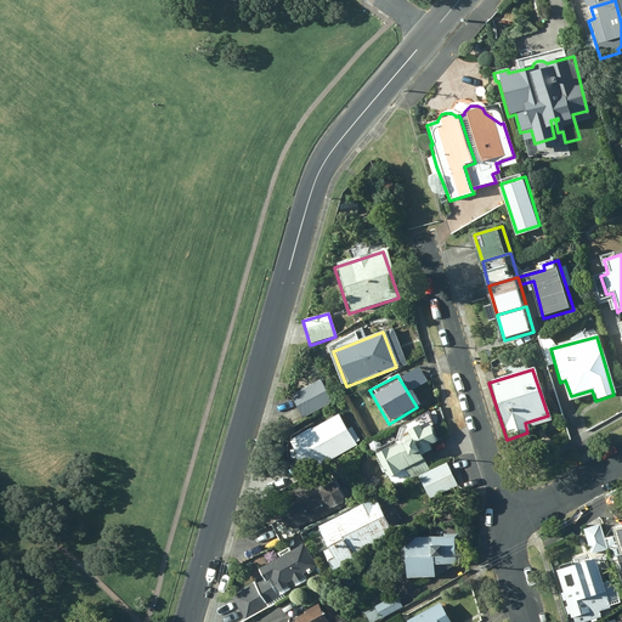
[(318,382),(289,396),(300,419),(331,403),(318,382)]
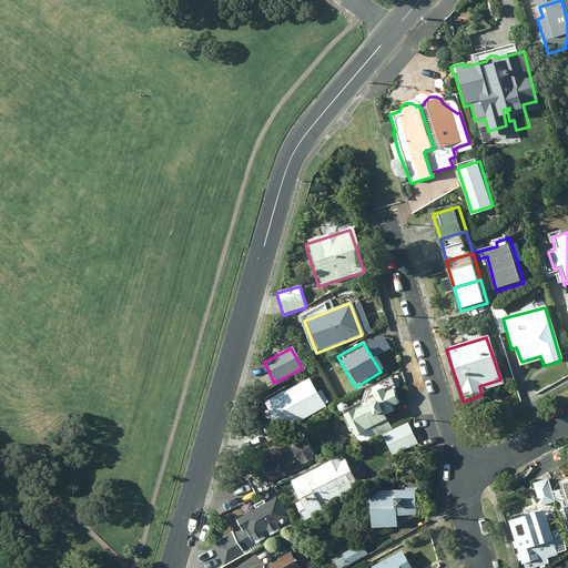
[(359,446),(391,430),(384,416),(396,411),(394,407),(399,404),(391,376),(364,392),(359,404),(343,413),(359,446)]
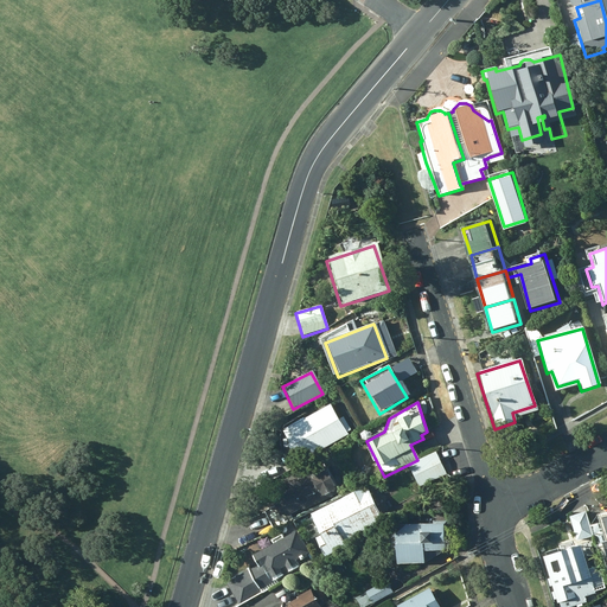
[(326,448),(351,434),(333,403),(308,417),(326,448)]
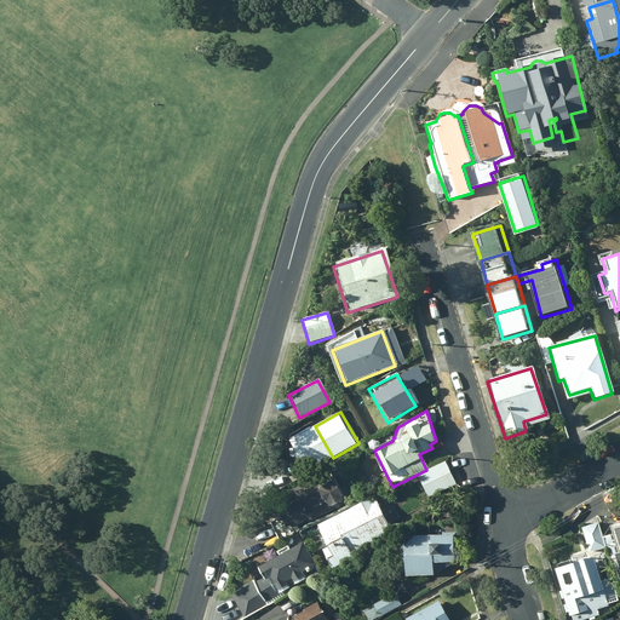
[(308,472),(333,458),(315,426),(290,441),(308,472)]
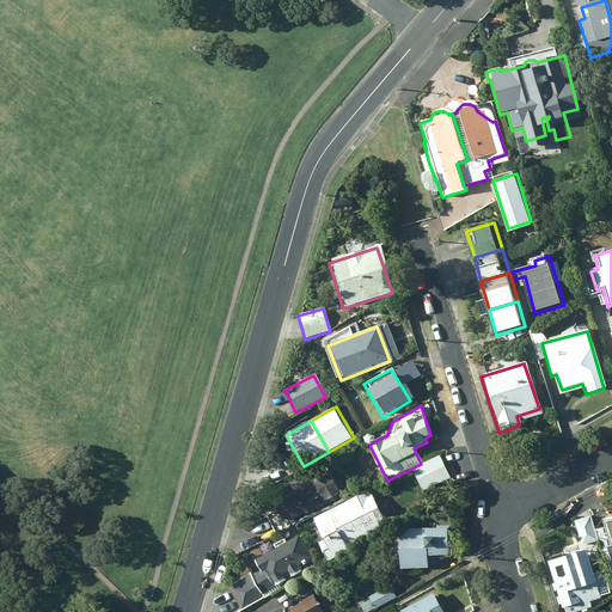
[(438,457),(410,470),(421,493),(450,479),(438,457)]
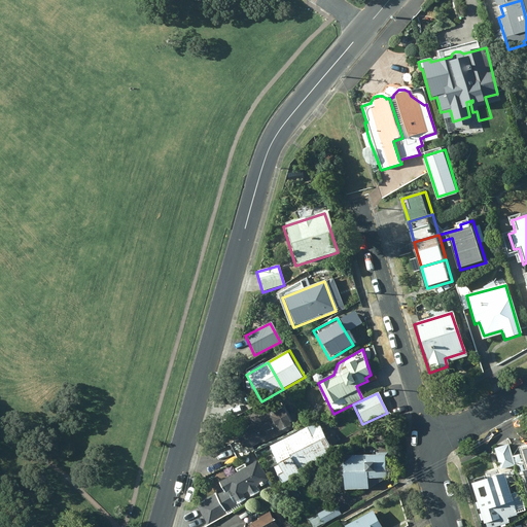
[(295,428),(281,401),(246,419),(247,420),(249,420),(250,421),(237,428),(239,433),(237,435),(239,438),(227,445),(236,462),(255,452),(253,449),(295,428)]
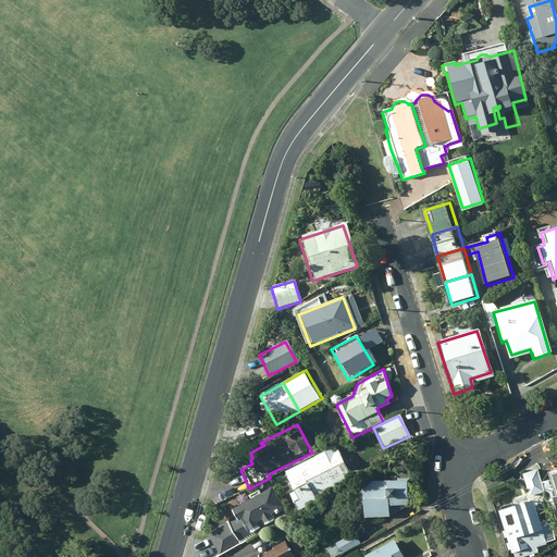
[(336,446),(307,462),(324,494),(355,478),(336,446)]
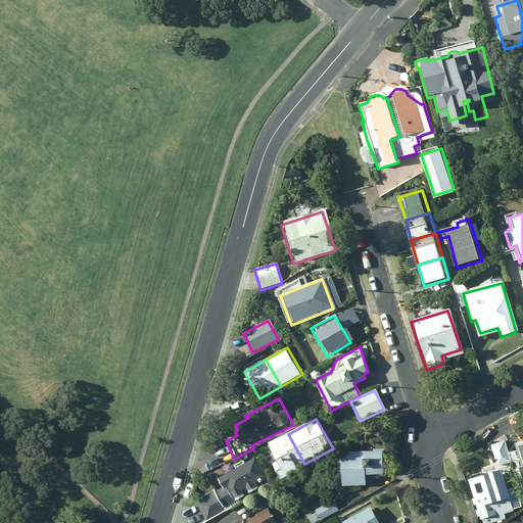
[(299,467),(304,464),(288,434),(268,445),(277,463),(274,465),(283,480),(301,471),(299,467)]
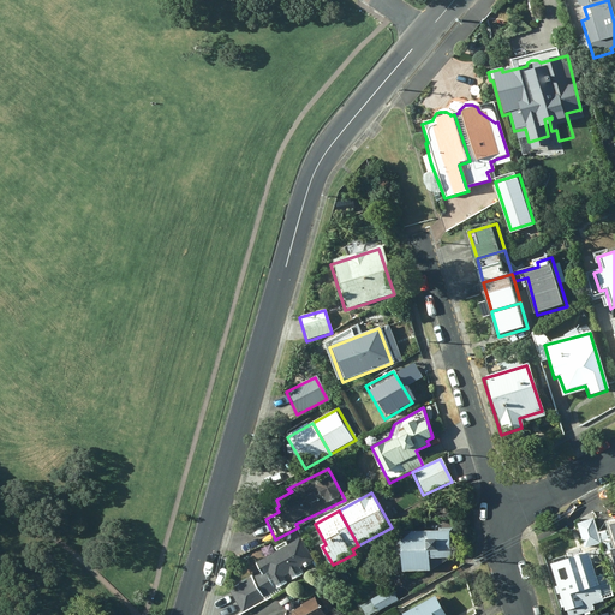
[(592,517),(575,521),(583,547),(599,542),(592,517)]
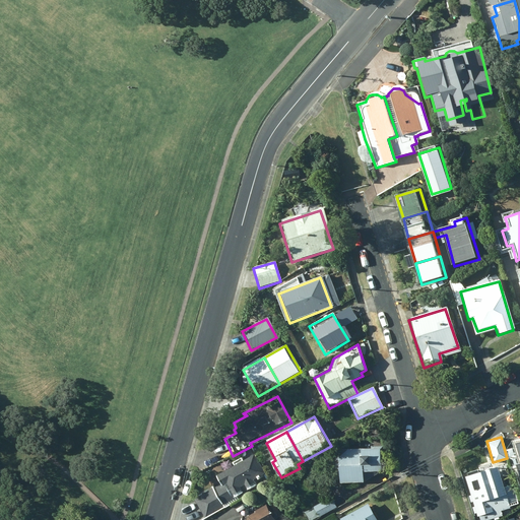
[(519,438),(513,441),(515,446),(506,448),(511,466),(515,465),(519,481),(519,438)]
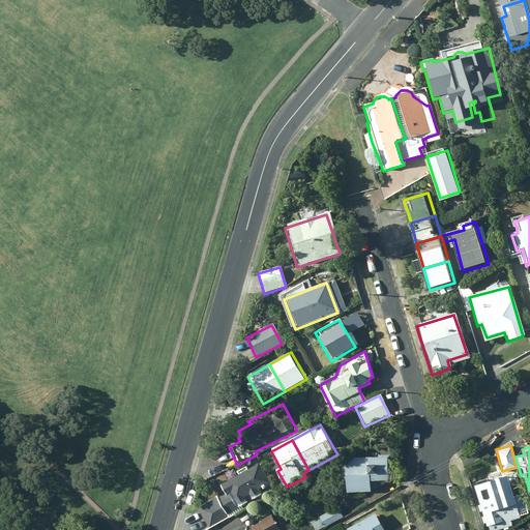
[(373,454),(343,455),(345,491),(369,490),(386,480),(385,453),(373,453),(373,454)]
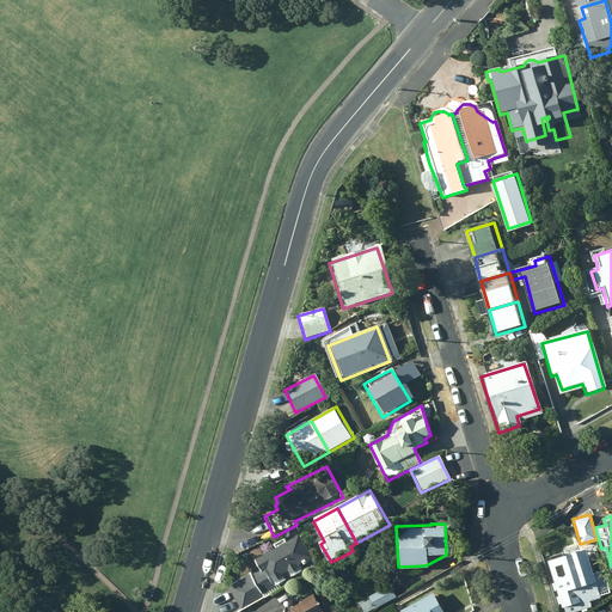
[(306,556),(297,538),(252,562),(257,571),(227,588),(240,611),(314,569),(306,556)]
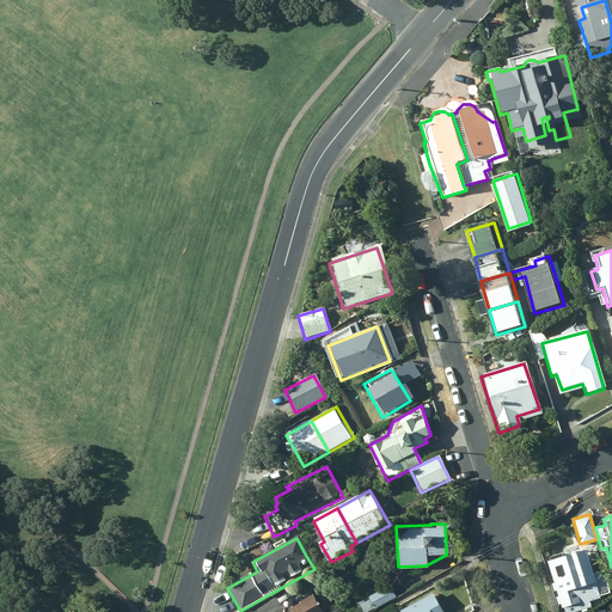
[(599,597),(583,546),(545,558),(561,606),(563,606),(564,611),(575,611),(591,606),(589,600),(599,597)]
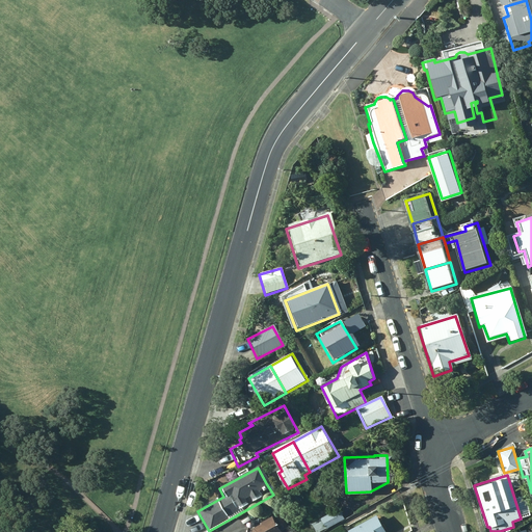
[(312,523),(316,531),(320,531),(345,520),(340,509),(312,523)]
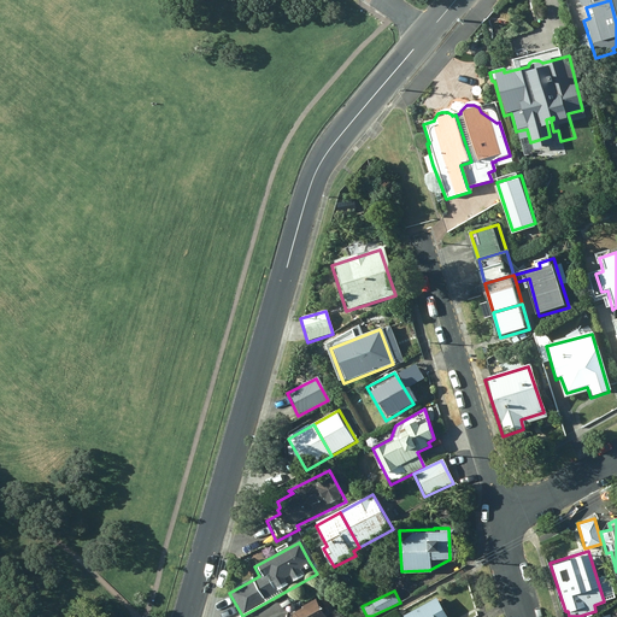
[(445,616),(435,595),(401,612),(403,616),(445,616)]
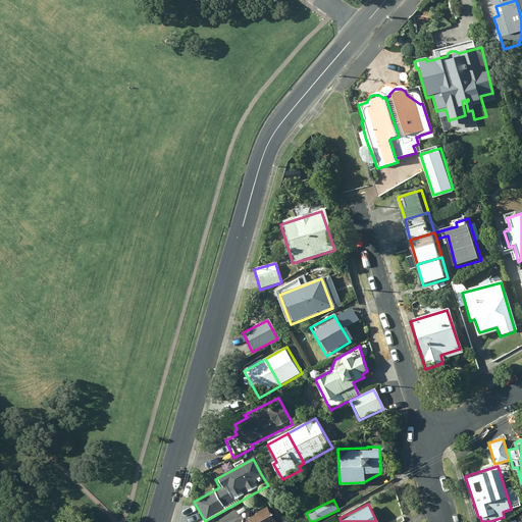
[(275,521),(266,505),(246,516),(244,521),(275,521)]
